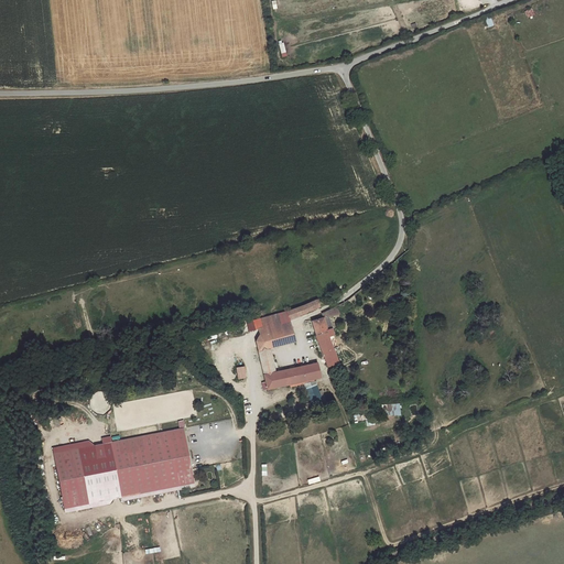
[(531,8),(523,11),(527,19),(534,15),(531,8)]
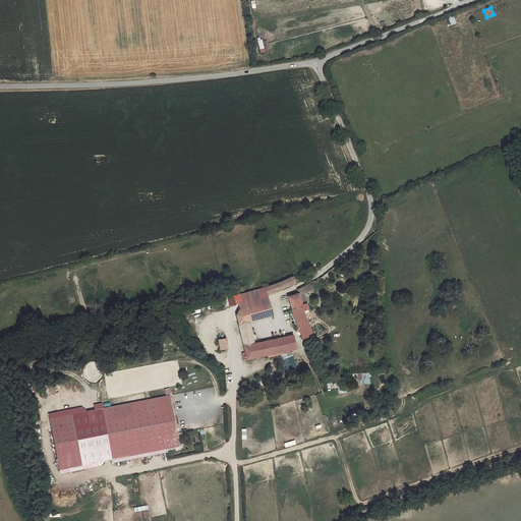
[(259,39),(255,40),(259,53),(264,52),(259,39)]
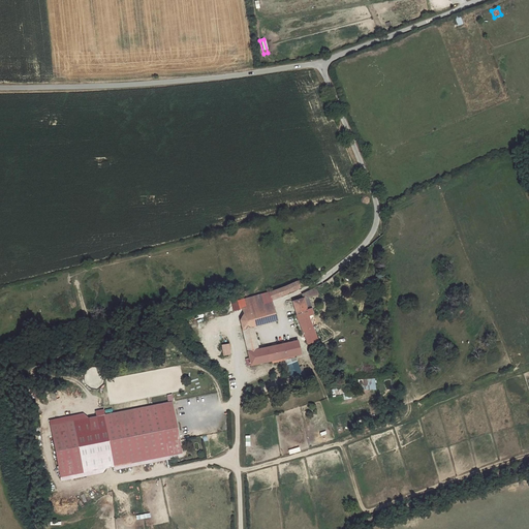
[(298,281),(269,292),(272,299),(300,287),(298,281)]
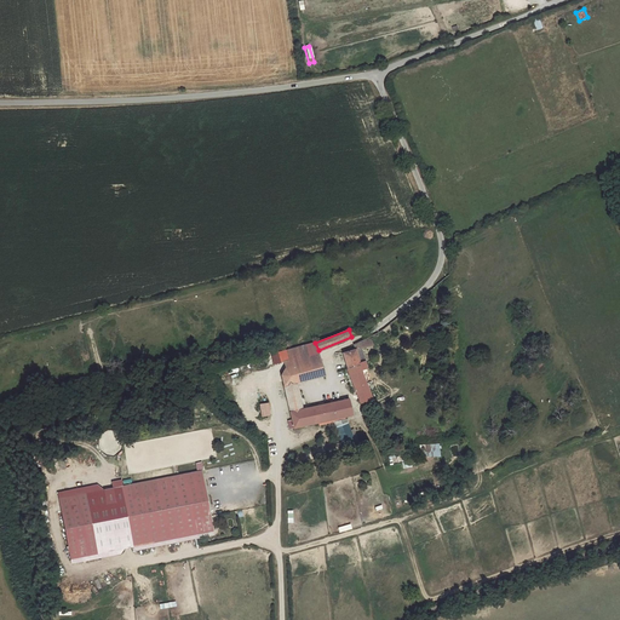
[(320,354),(319,350),(315,343),(293,351),(297,361),(320,354)]
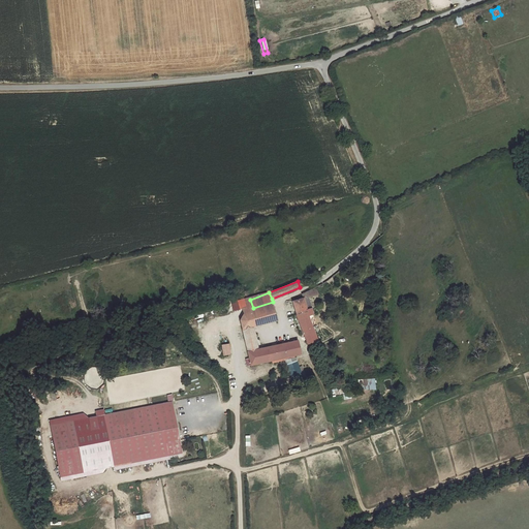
[(293,304),(299,317),(308,315),(309,318),(312,317),(315,317),(313,311),(307,313),(304,302),(293,304)]
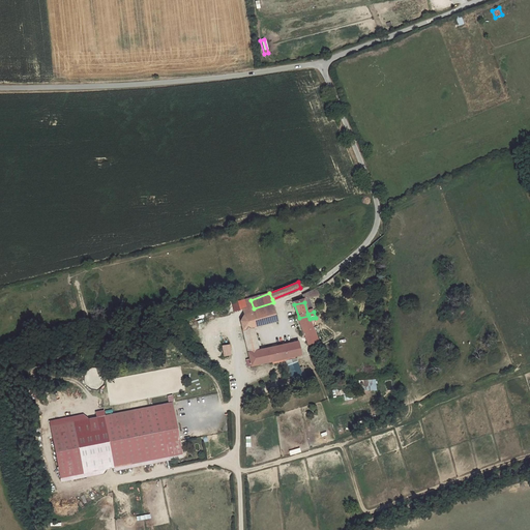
[(239,318),(242,327),(256,325),(277,320),(275,306),(241,317),(239,318)]
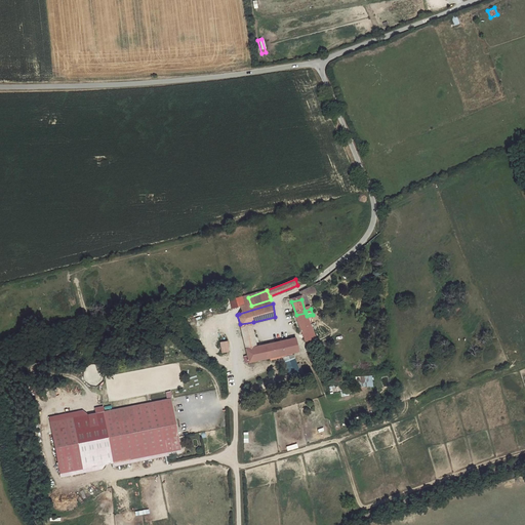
[(306,313),(296,315),(305,341),(314,339),(307,316),(306,313)]
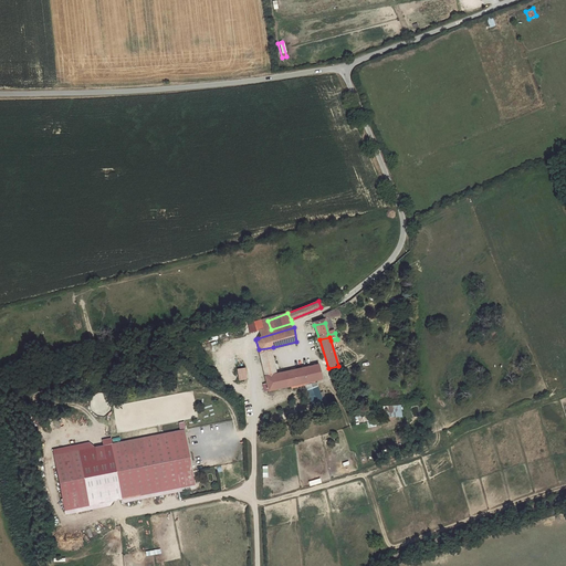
[(273,347),(259,349),(264,373),(274,370),(274,368),(278,367),(273,347)]
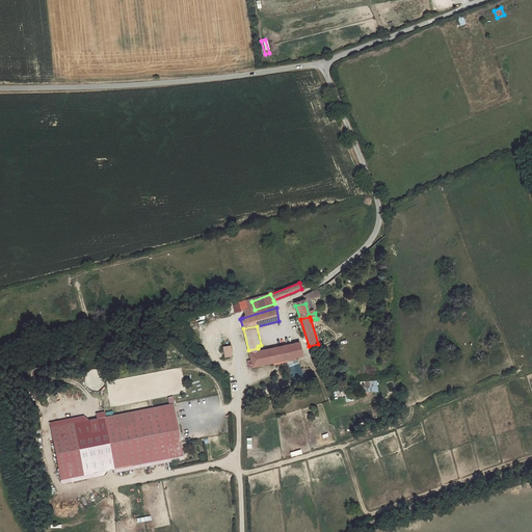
[(258,348),(248,350),(249,358),(246,358),(248,366),(268,362),(269,364),(288,361),(288,358),(299,356),(303,355),(300,341),(262,347),(261,345),(258,346),(258,348)]
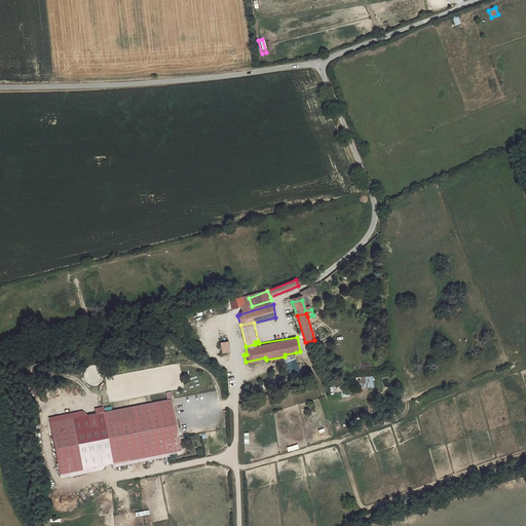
[(296,352),(285,354),(285,357),(290,381),(303,378),(301,365),(298,366),(296,352)]
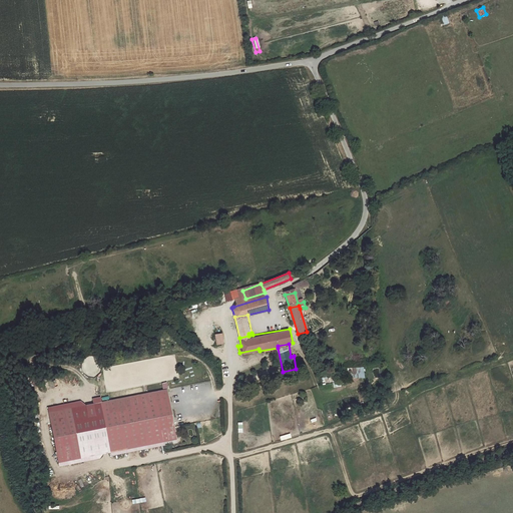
[(165,388),(100,401),(110,450),(175,437),(165,388)]
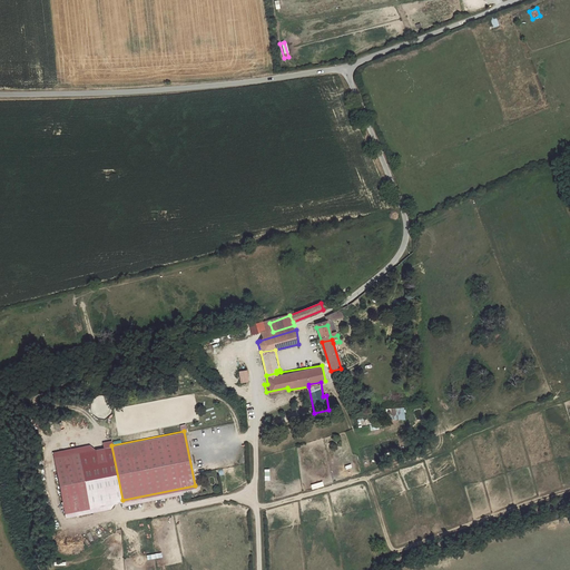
[(90,507),(79,452),(52,458),(64,512),(90,507)]
